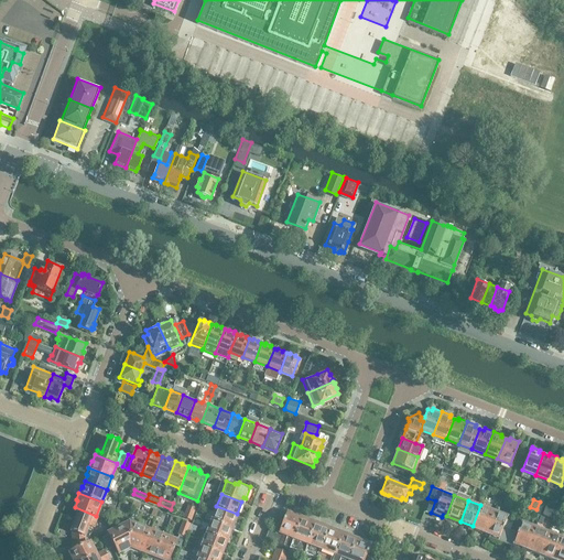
[(191,517),(195,505),(190,503),(184,514),(191,517)]
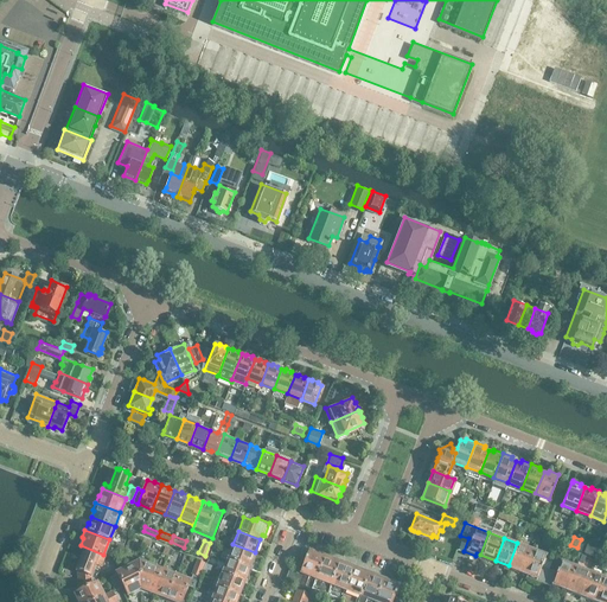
[(522,571),(531,549),(517,543),(509,565),(522,571)]
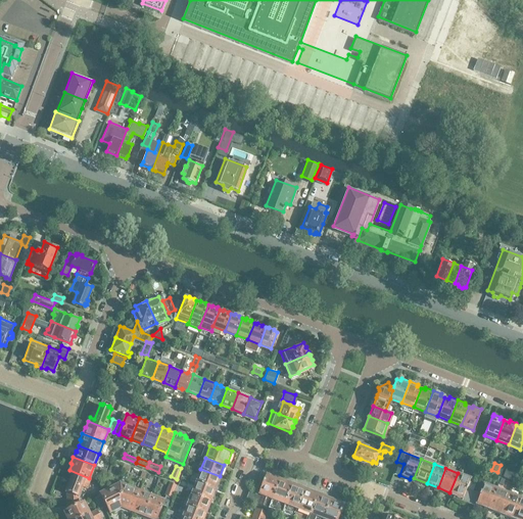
[(506,468),(504,474),(515,478),(518,472),(506,468)]
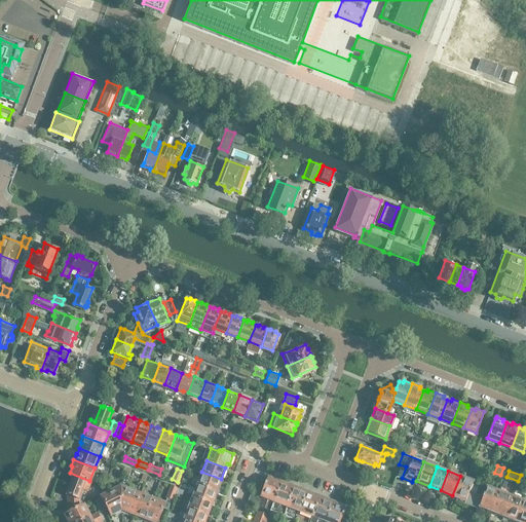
[(216,490),(221,479),(201,472),(197,483),(216,490)]
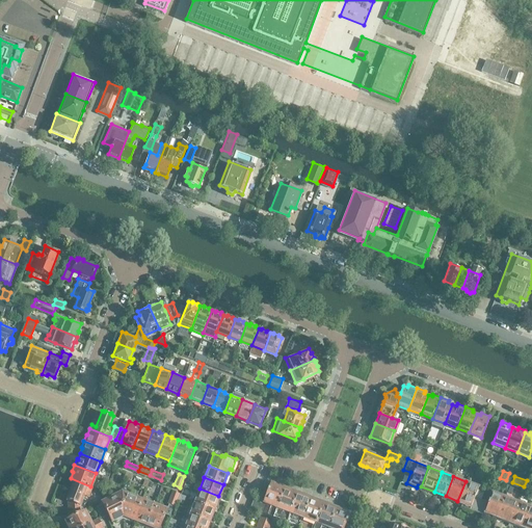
[(90,486),(71,478),(69,482),(73,484),(70,492),(69,491),(67,497),(68,498),(68,499),(69,499),(69,508),(84,507),(83,505),(80,505),(80,503),(84,493),(88,495),(90,486)]
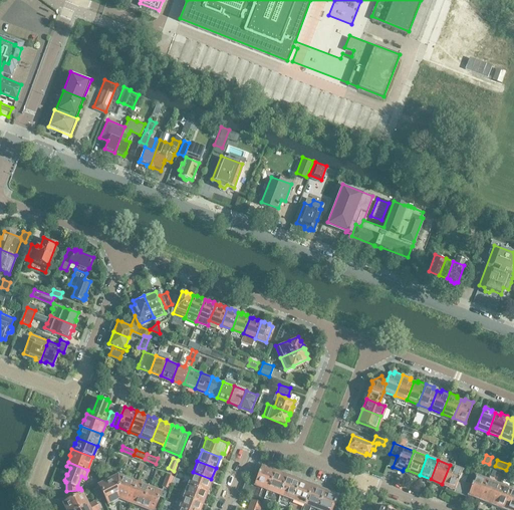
[(264,497),(274,470),(262,465),(259,471),(258,473),(254,483),(245,480),(242,489),(264,497)]
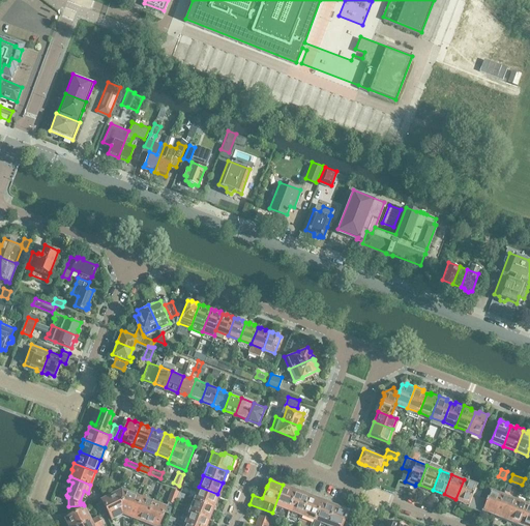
[(477,485),(464,479),(455,499),(460,500),(460,502),(474,508),(478,496),(473,494),(477,485)]
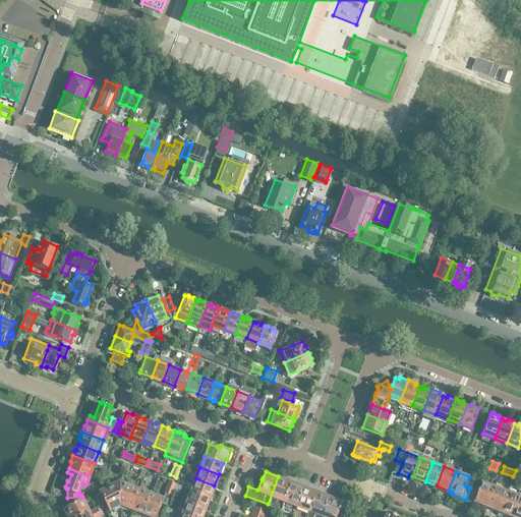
[(280,509),(291,481),(278,476),(268,504),(280,509)]
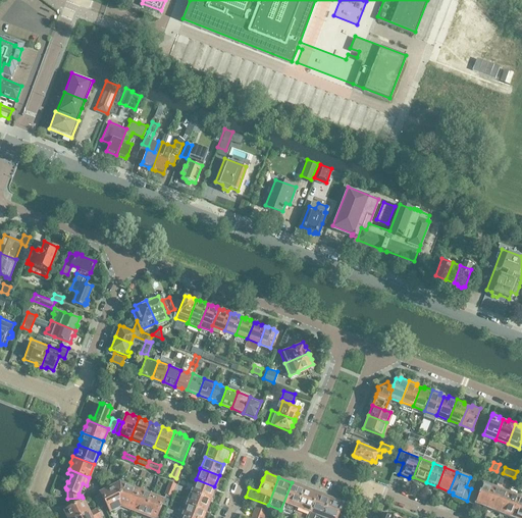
[(210,499),(214,486),(196,479),(191,491),(210,499)]
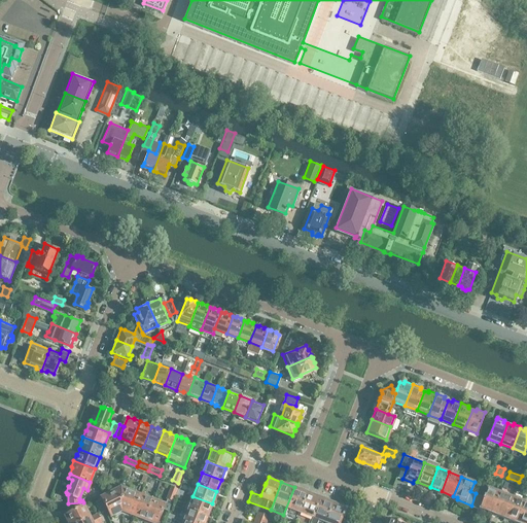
[(164,503),(152,498),(144,520),(150,522),(151,521),(156,522),(164,506),(170,508),(177,487),(172,485),(167,497),(164,503)]
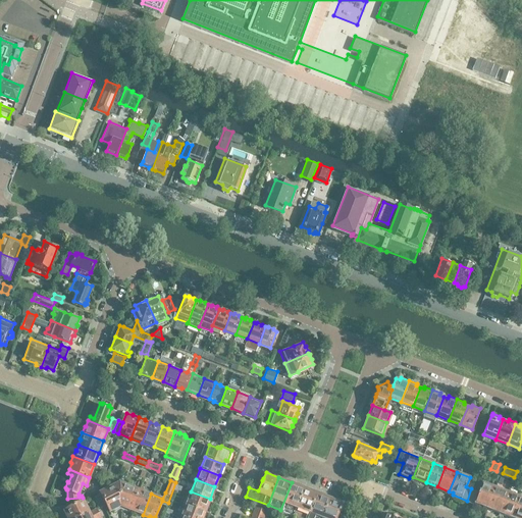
[(120,506),(119,481),(100,490),(106,503),(110,510),(114,508),(114,509),(120,506)]
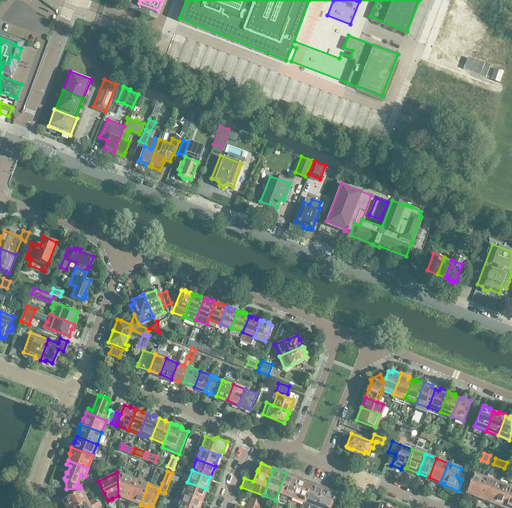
[(130,499),(137,480),(117,472),(118,496),(124,498),(125,497),(130,499)]
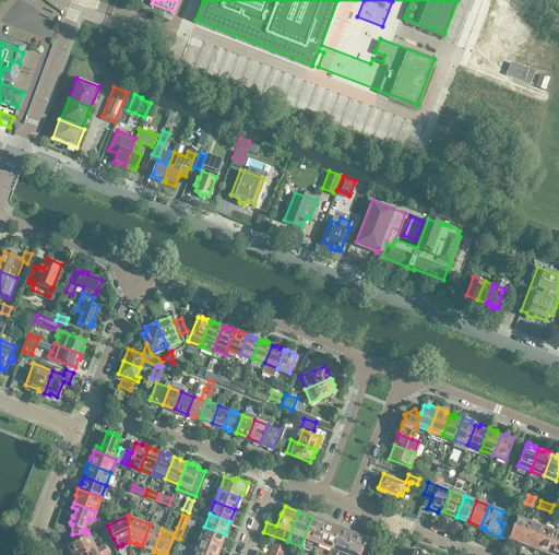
[(522,542),(531,521),(516,516),(512,526),(507,523),(502,538),(516,543),(518,541),(522,542)]
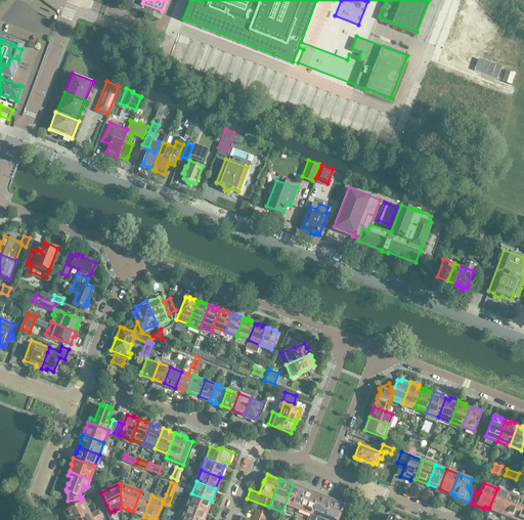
[(295,516),(305,489),(293,484),(281,512),(293,517),(295,516)]
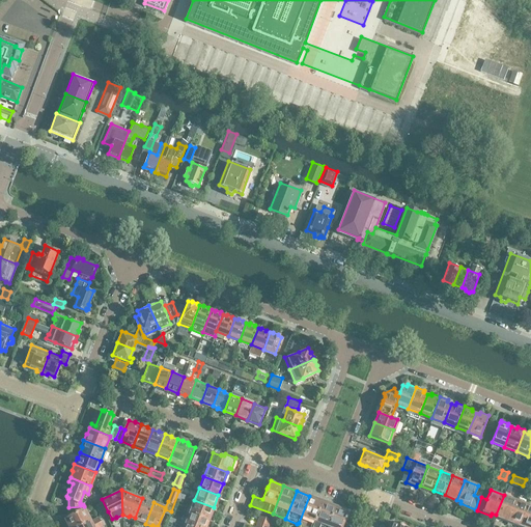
[(508,520),(515,499),(504,495),(496,515),(508,520)]
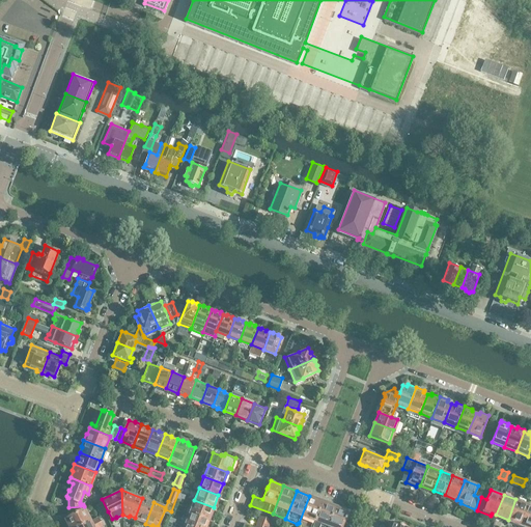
[(312,526),(323,500),(309,496),(299,523),(301,524),(300,526),(312,526)]
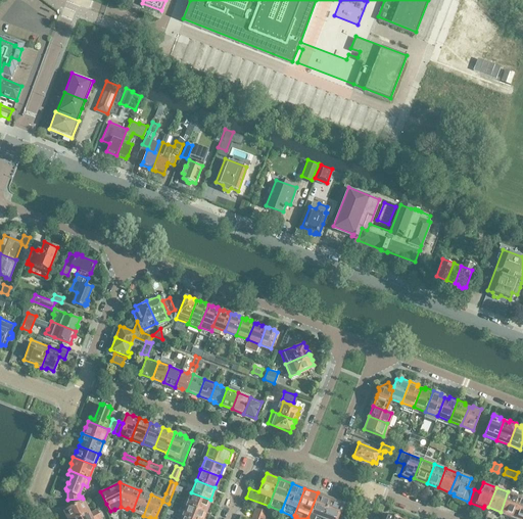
[(143,516),(151,494),(140,490),(133,510),(137,512),(137,513),(143,516)]
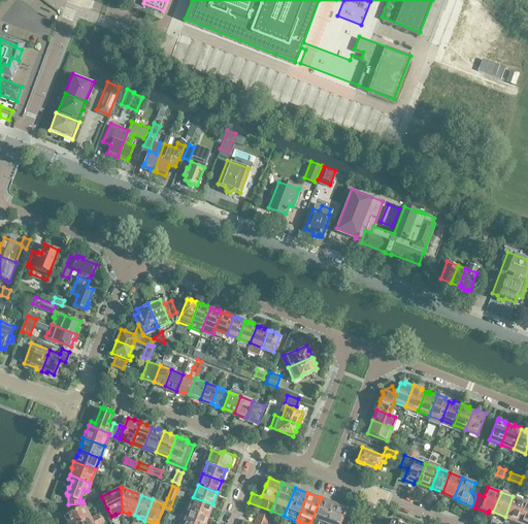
[(517,521),(524,501),(513,496),(505,517),(517,521)]
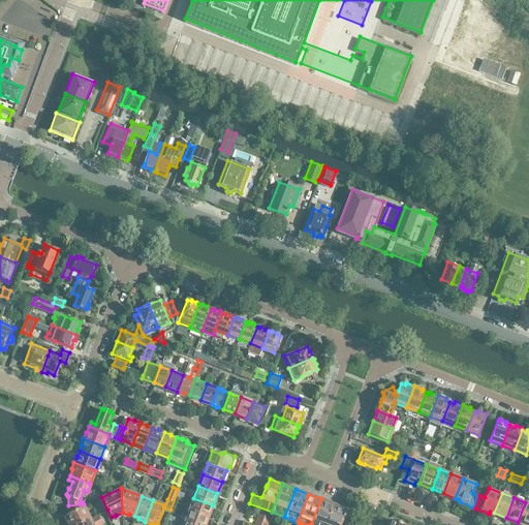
[(105,510),(99,498),(95,501),(100,513),(105,510)]
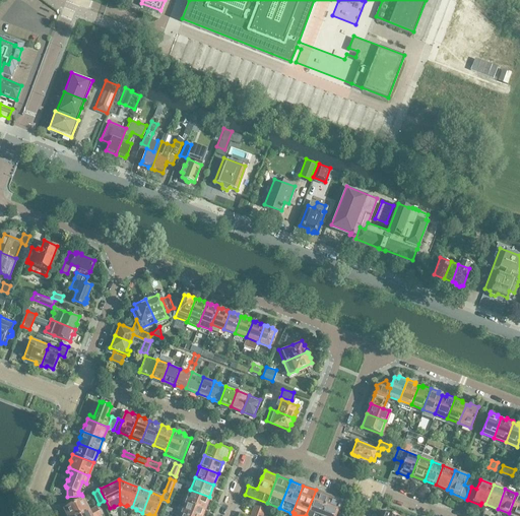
[(209,497),(190,490),(188,495),(185,502),(204,509),(207,502),(209,497)]
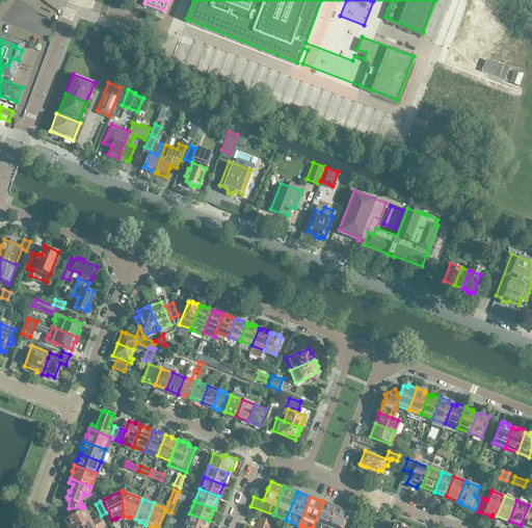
[(327,527),(337,506),(323,501),(313,527),(327,527)]
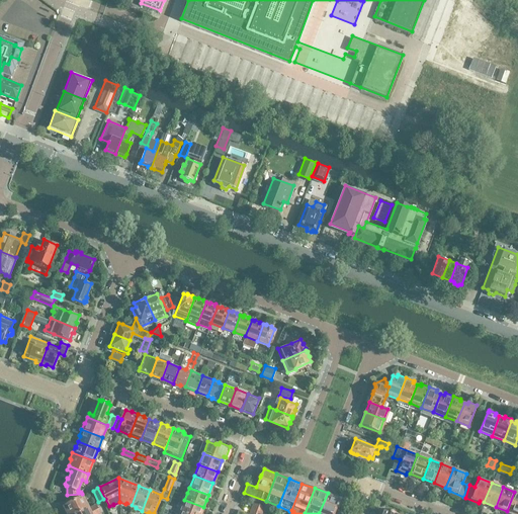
[(516,513),(517,513),(517,493),(514,492),(507,511),(516,513)]
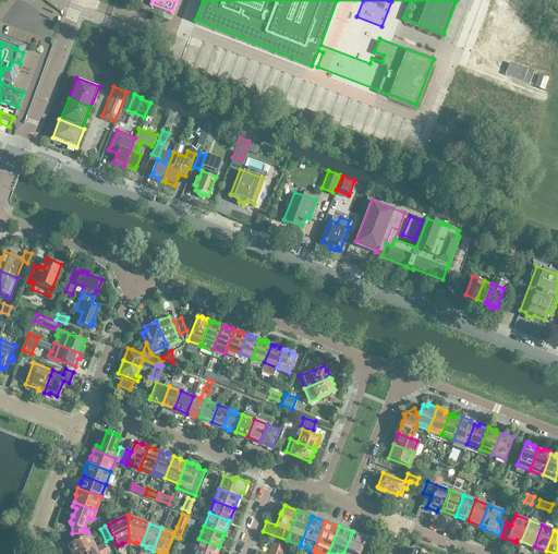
[(367,537),(353,531),(343,553),(360,553),(363,546),(364,546),(364,545),(365,543),(364,543),(367,537)]
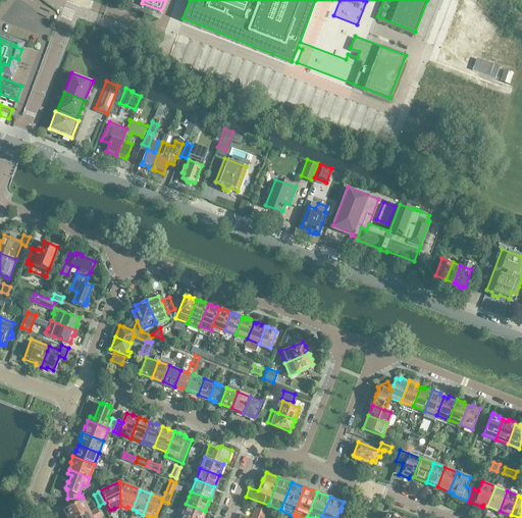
[(73,517),(89,510),(83,498),(67,499),(68,508),(64,510),(65,511),(64,512),(67,517),(73,517)]
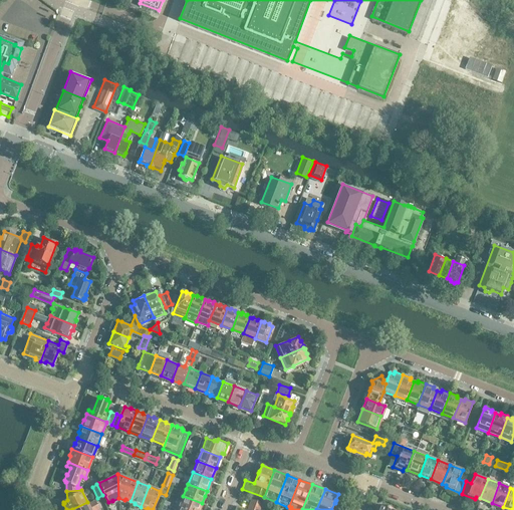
[(186,509),(199,509),(202,503),(183,496),(179,507),(186,509)]
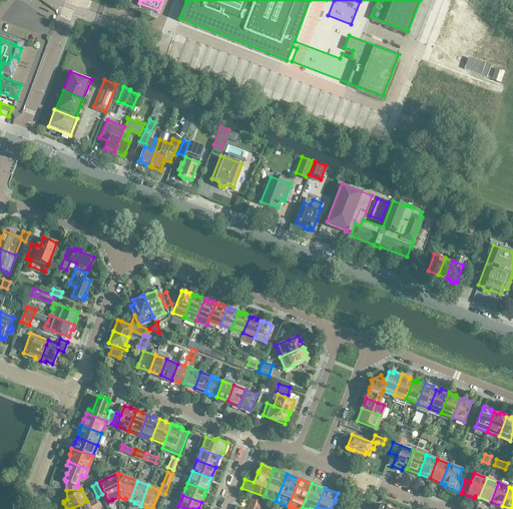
[(263,507),(265,501),(251,496),(248,502),(263,507)]
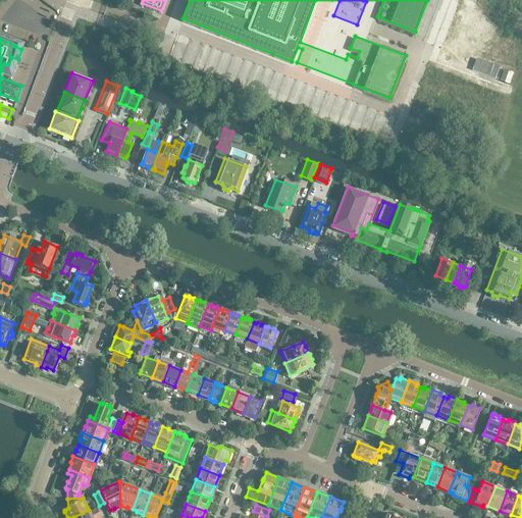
[(90,511),(89,510),(73,517),(96,517),(101,516),(97,508),(90,511)]
